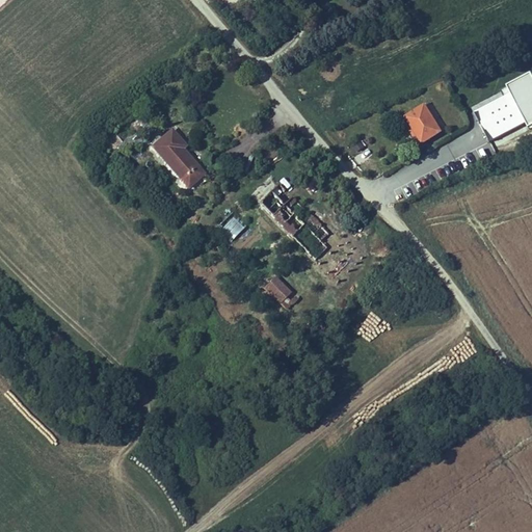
[(531,83),(531,84),(527,77),(497,92),(501,100),(471,115),(485,143),(521,125),(524,132),(531,127),(531,83)]
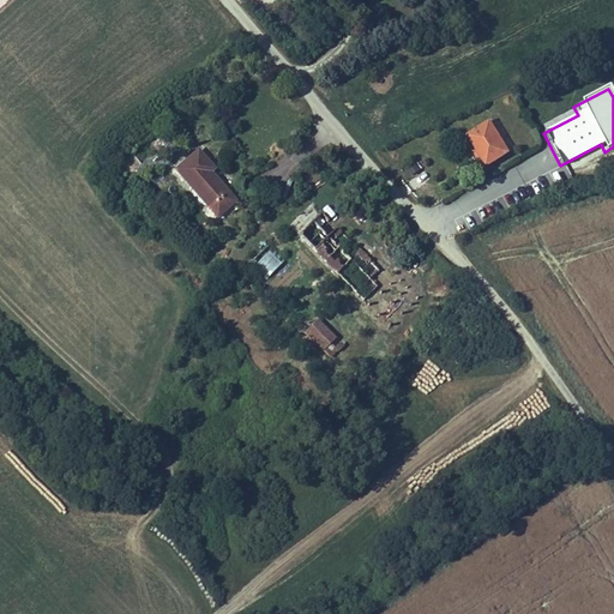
[(504,152),(486,122),(465,136),(483,166),(504,152)]
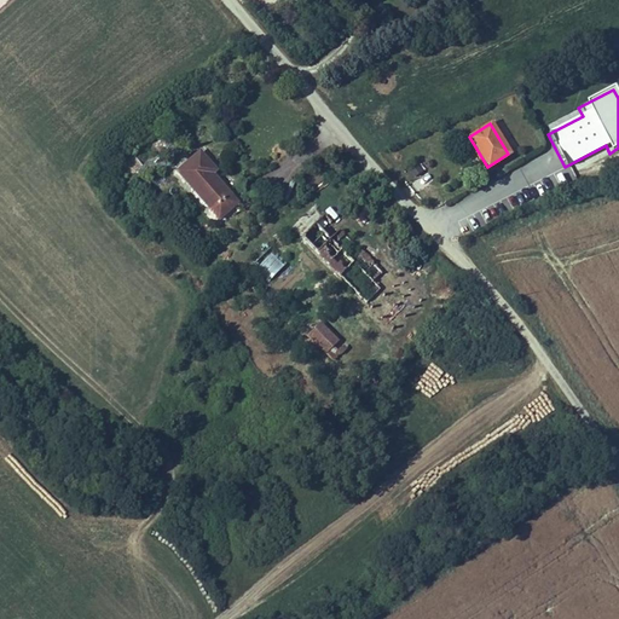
[(174,169),(218,217),(235,200),(209,172),(214,168),(196,150),(174,169)]
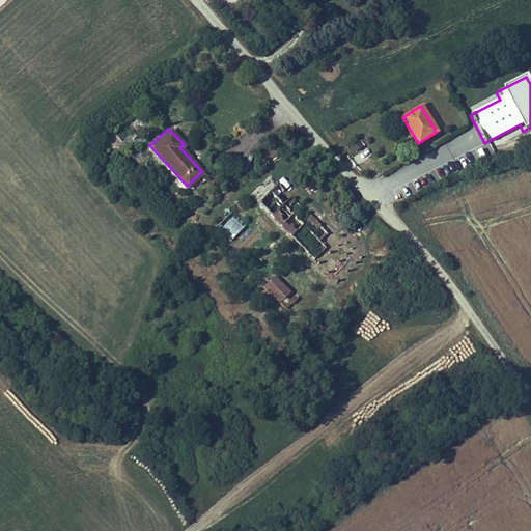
[(247,193),(313,258),(332,240),(267,173),(247,193)]
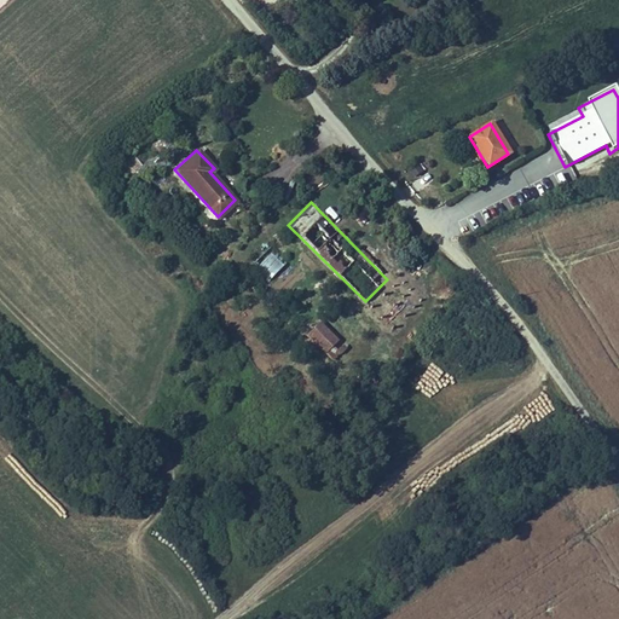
[(256,265),(271,278),(284,262),(270,250),(256,265)]
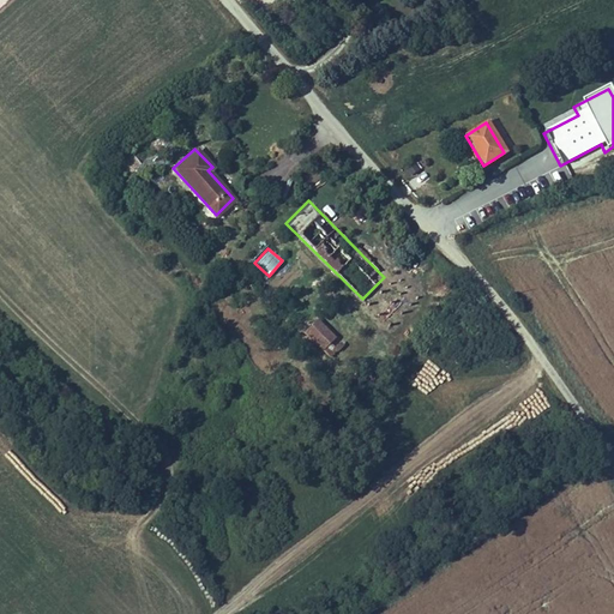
[(384,277),(362,299),(387,325),(415,298),(390,271),(384,277)]
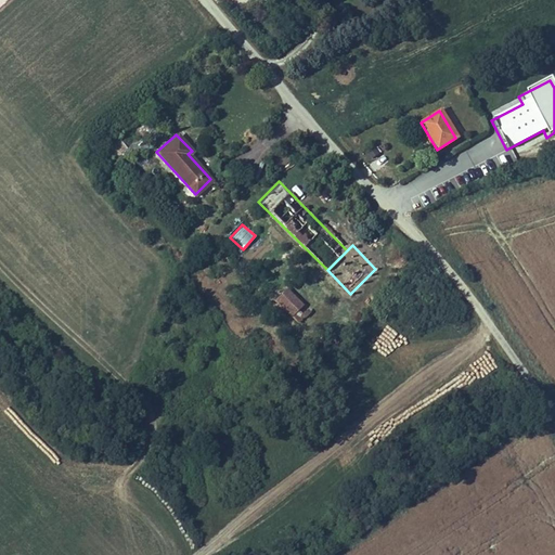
[(285,288),(274,297),(295,320),(306,310),(285,288)]
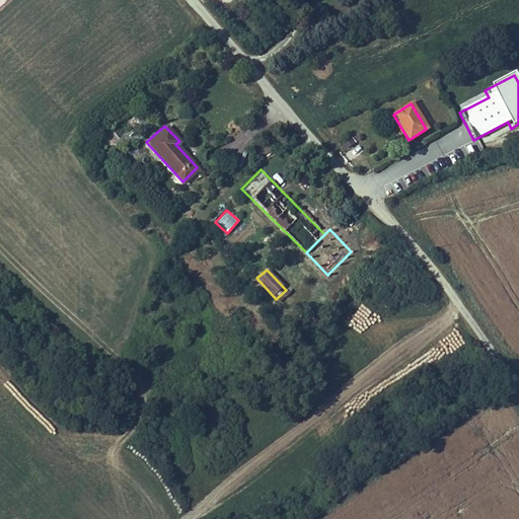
All buildings are outlined.
